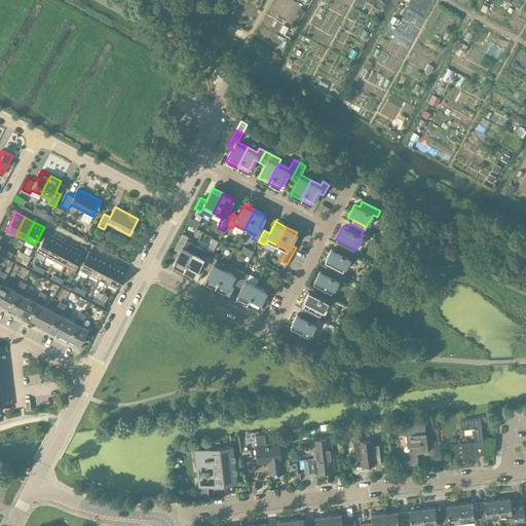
[(36,251),(46,256),(55,237),(46,232),(36,251)]
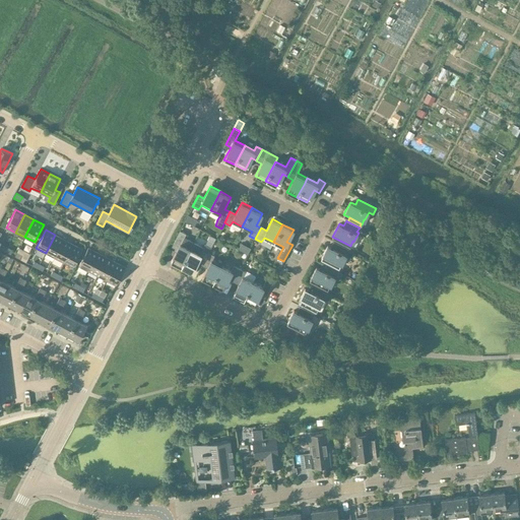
[(171,262),(181,267),(191,248),(194,242),(184,237),(186,234),(180,231),(172,247),(177,250),(171,262)]
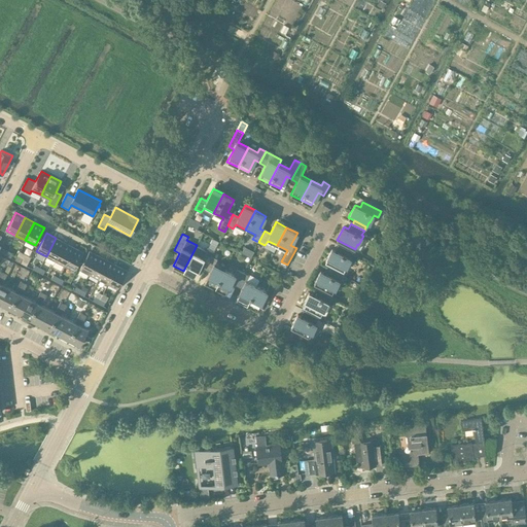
[(100,245),(103,240),(95,237),(93,242),(100,245)]
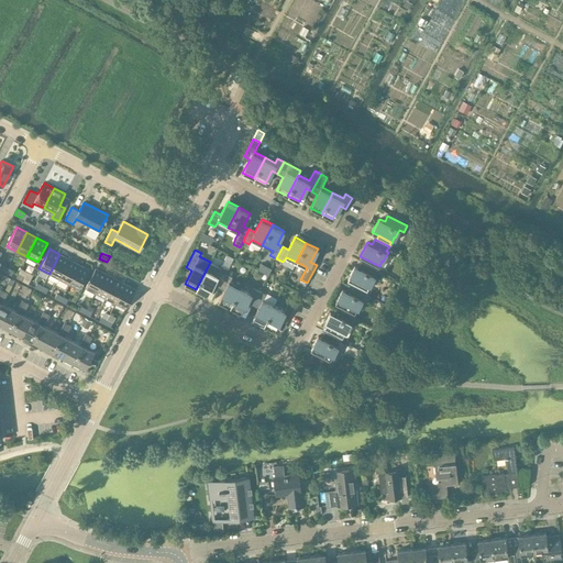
[(59,254),(50,274),(59,278),(69,260),(59,254)]
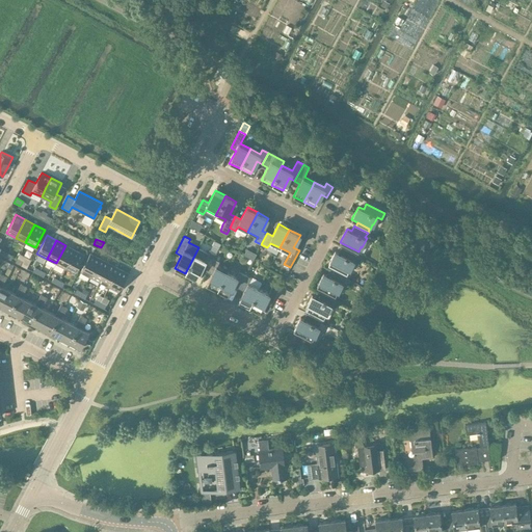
[(65,245),(56,263),(65,268),(75,250),(65,245)]
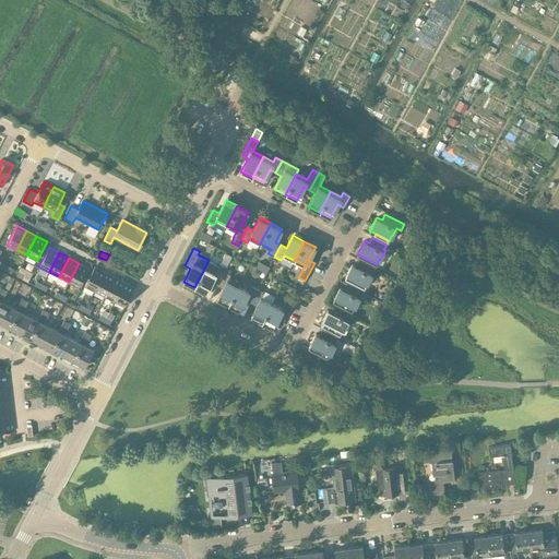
[(205,266),(194,287),(205,293),(212,280),(218,283),(227,265),(221,262),(218,265),(209,260),(205,266)]
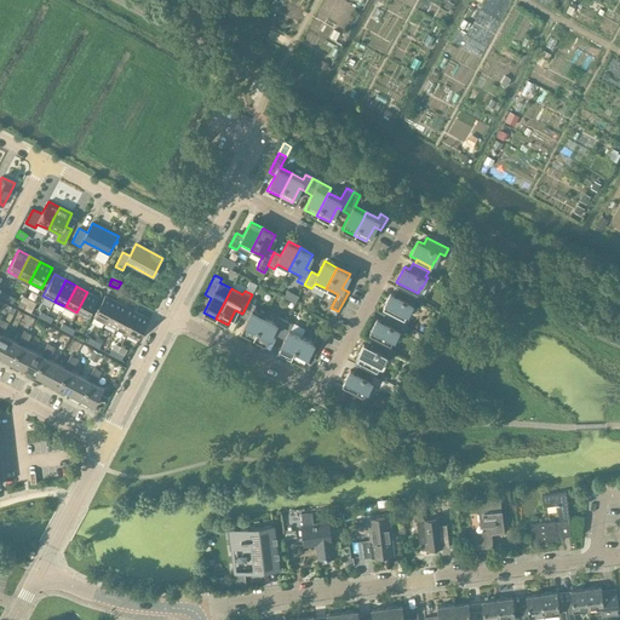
[(408,314),(413,304),(418,306),(422,300),(400,290),(396,296),(390,292),(383,308),(405,319),(407,314),(408,314)]
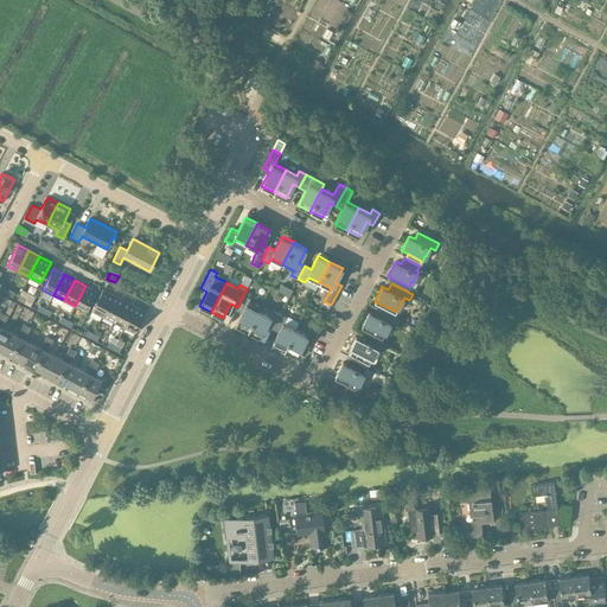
[(85,286),(75,306),(85,312),(96,291),(85,286)]
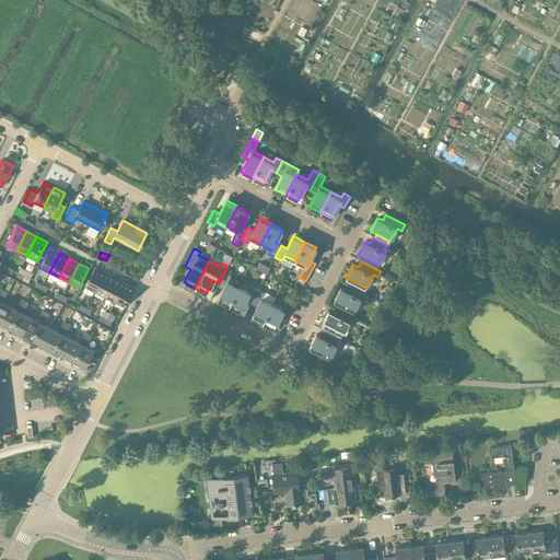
[(7,270),(16,276),(18,271),(8,266),(8,267),(7,270)]
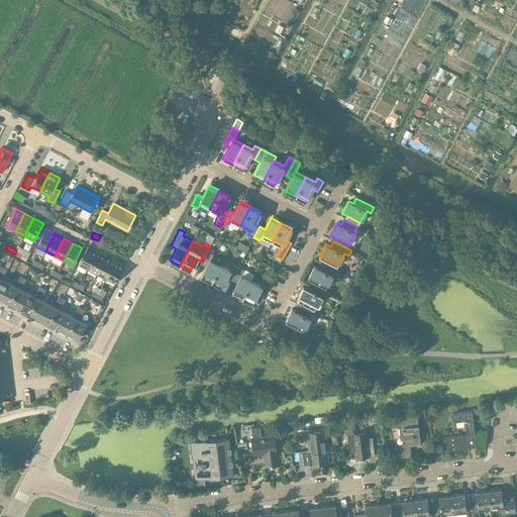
[(201,277),(211,282),(221,263),(211,257),(213,254),(212,253),(214,248),(210,246),(210,245),(202,262),(207,265),(201,277)]
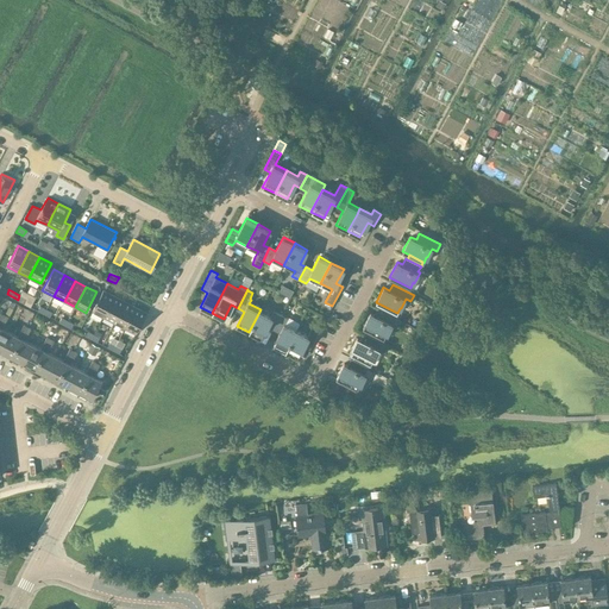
[(92,311),(104,316),(114,296),(104,290),(92,311)]
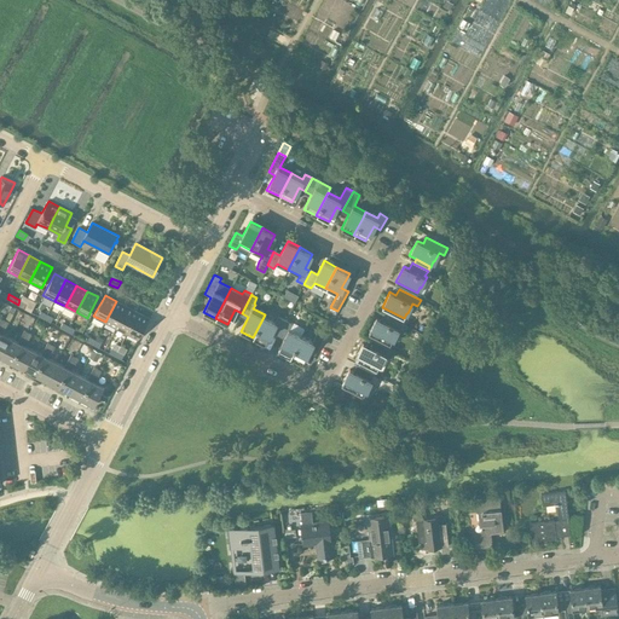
[(116,301),(105,322),(116,328),(127,306),(116,301)]
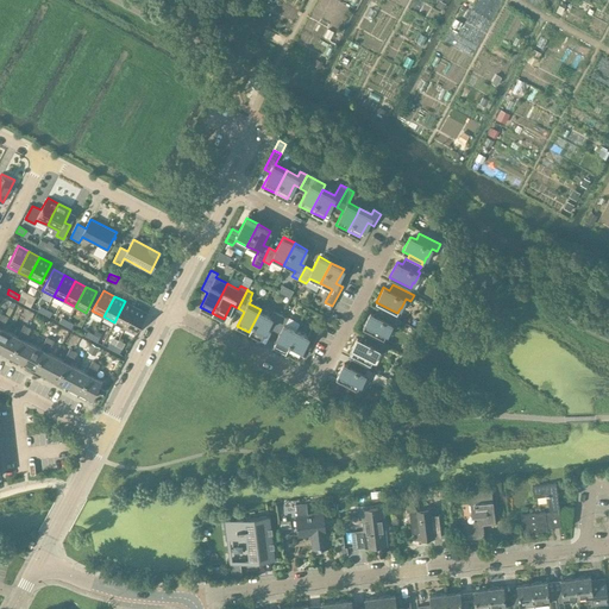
[(125,301),(114,322),(125,327),(136,307),(125,301)]
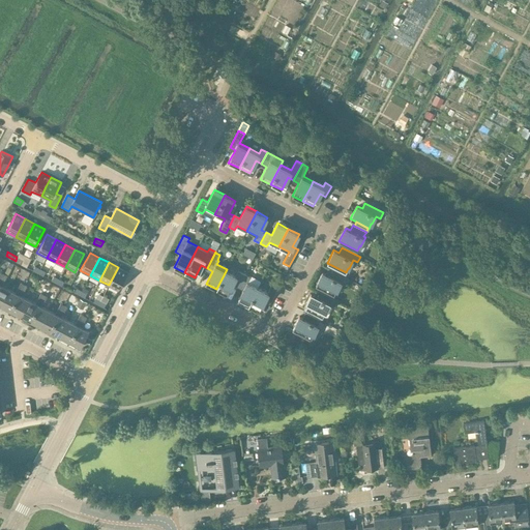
[(118,267),(109,285),(118,290),(127,272),(118,267)]
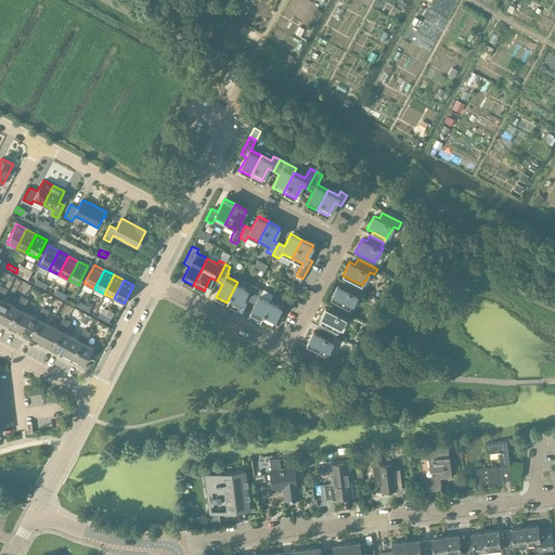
[(237,282),(227,302),(237,308),(244,295),(249,298),(256,287),(249,283),(247,287),(237,282)]
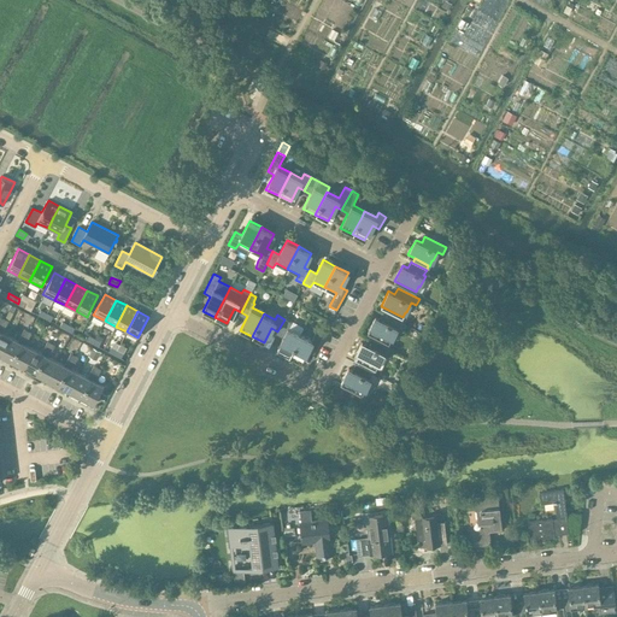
[(393,338),(398,329),(403,331),(406,324),(399,321),(385,313),(381,319),(375,316),(368,331),(389,342),(392,338),(393,338)]
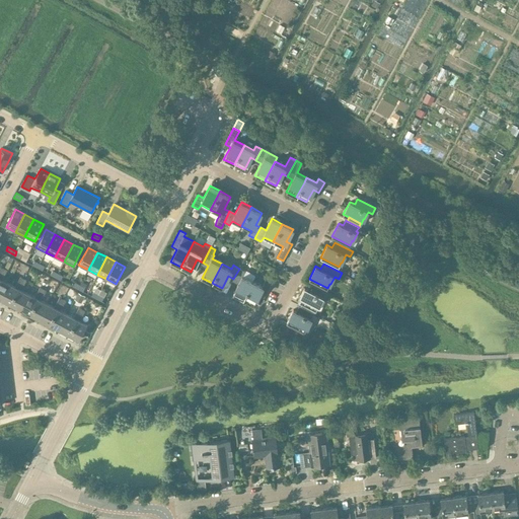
[(232,294),(243,299),(252,280),(243,275),(245,272),(239,269),(233,279),(239,282),(232,294)]
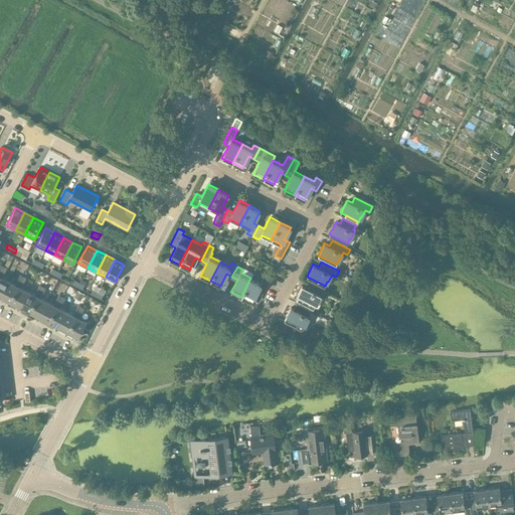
[(0,273),(0,296),(0,297),(8,281),(2,277),(5,271),(0,268),(0,273)]
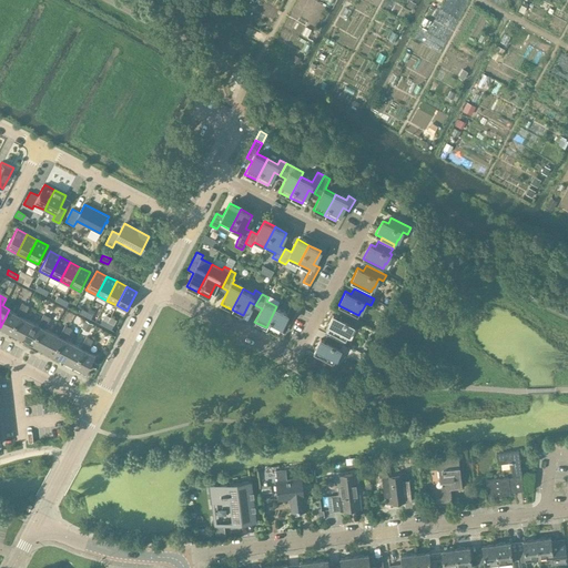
[(276,306),(266,327),(277,333),(284,320),(290,323),(300,305),(293,302),(287,312),(276,306)]
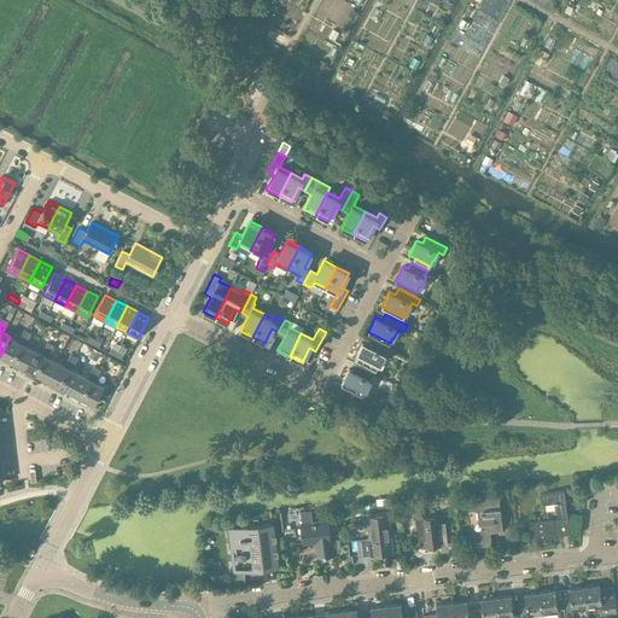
[(23,340),(12,362),(23,368),(34,349),(25,344),(29,338),(22,333),(19,338),(23,340)]
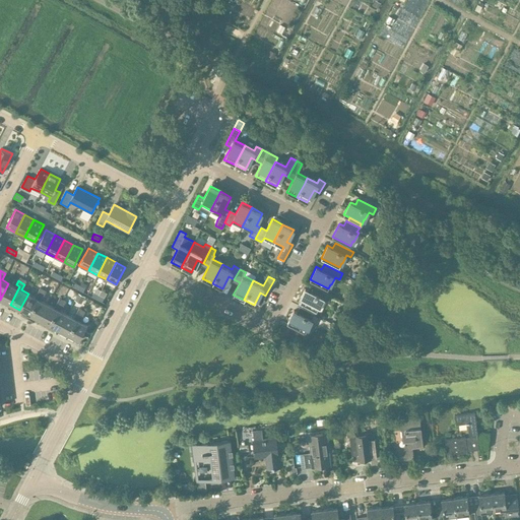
[(8,283),(0,300),(10,305),(19,286),(16,284),(15,286),(8,283)]
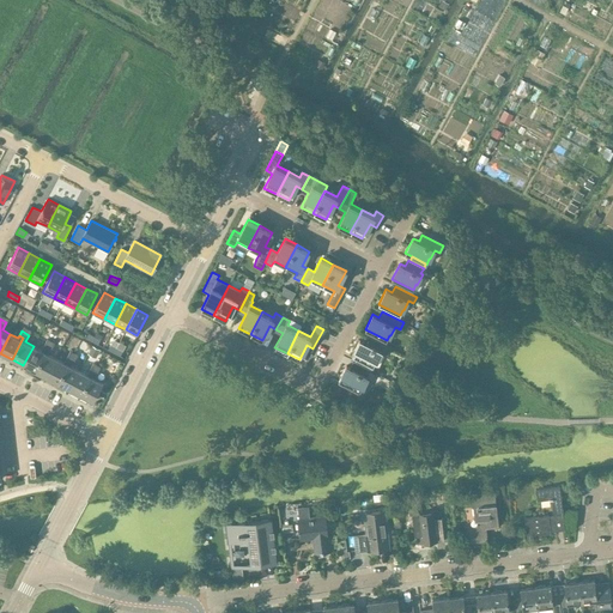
[(352,354),(362,360),(360,363),(368,365),(369,364),(372,366),(376,360),(377,362),(382,352),(387,354),(390,347),(383,345),(369,337),(365,343),(359,340),(354,350),(352,354)]
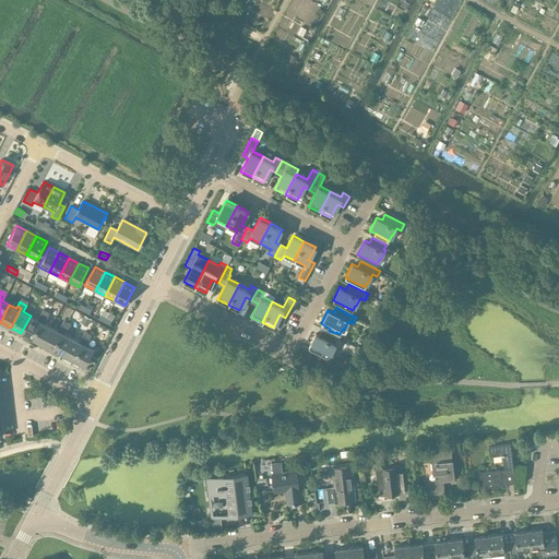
[(100,314),(98,319),(104,321),(106,318),(107,314),(102,312),(100,314)]
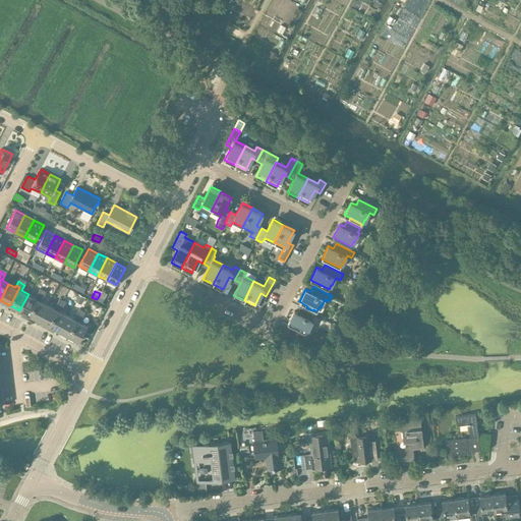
[(29,294),(19,310),(30,315),(39,297),(43,298),(44,295),(38,292),(35,297),(29,294)]
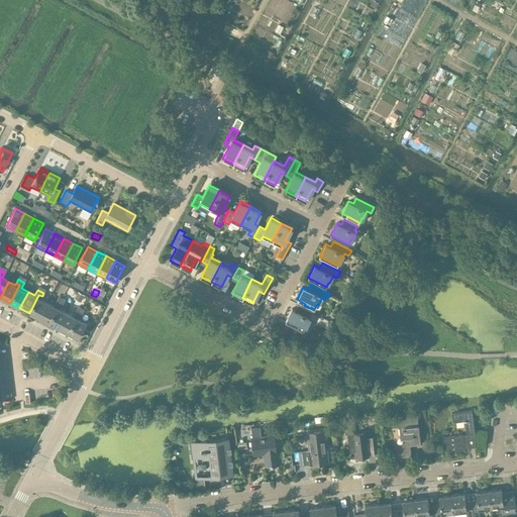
[(81,302),(85,295),(78,291),(74,298),(81,302)]
